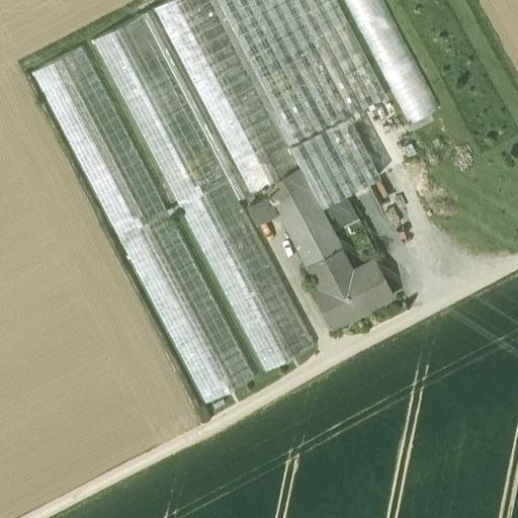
[(166,210),(81,47),(31,73),(204,404),(254,377),(171,220),(181,213),(264,372),(314,346),(238,200),(265,185),(297,168),(298,167),(288,148),(210,0),(170,0),(91,40),(177,204),(166,210)]
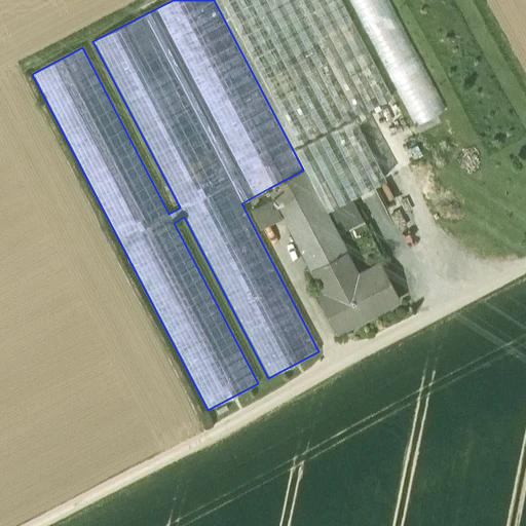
[(340,0),(214,0),(293,150),(353,117),(391,98),(340,0)]
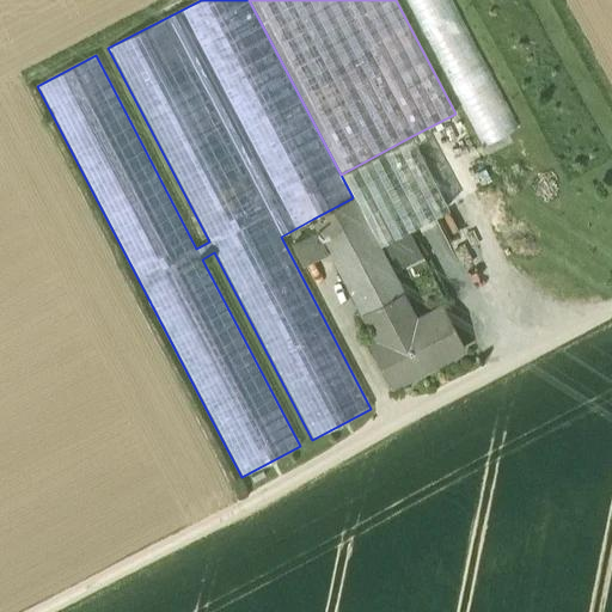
[(452,0),(405,0),(484,147),(520,129),(452,0)]
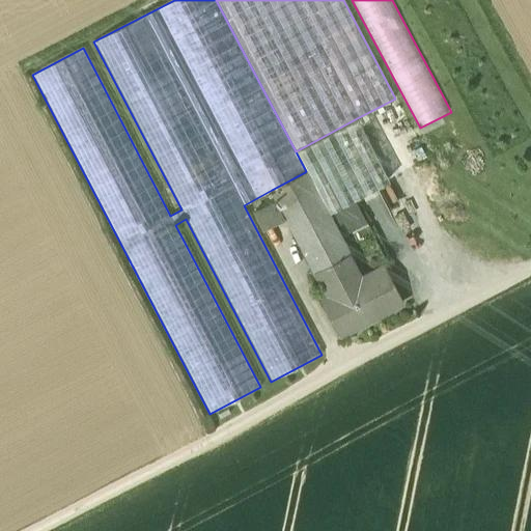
[(357,118),(296,151),(306,171),(305,172),(327,213),(389,180),(357,118)]
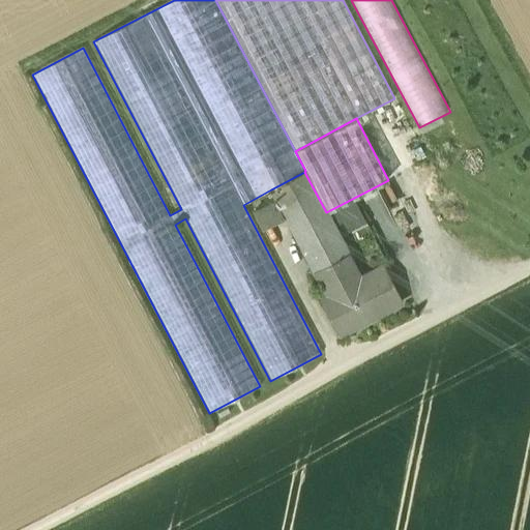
[(326,212),(304,172),(271,189),(314,271),(348,254),(326,212)]
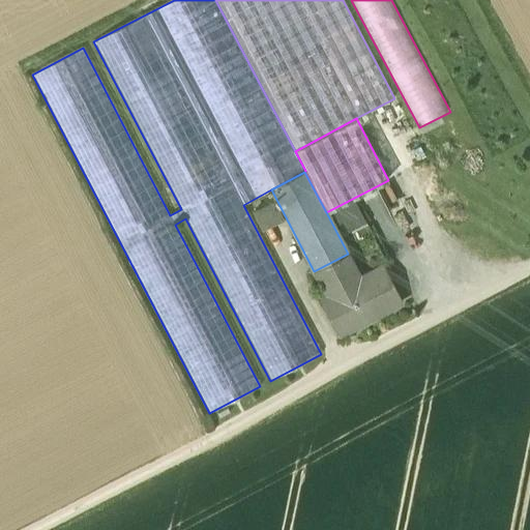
[(360,277),(348,254),(314,271),(326,295),(320,298),(340,334),(402,302),(382,265),(360,277)]
